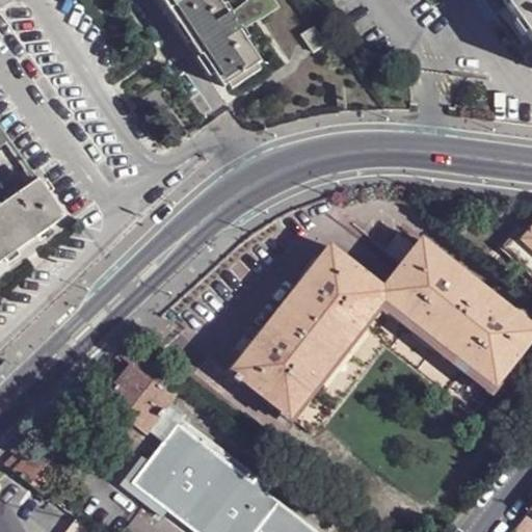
[(161,0),(178,24),(179,23),(191,40),(189,41),(201,56),(202,55),(223,87),(228,84),(256,65),(261,61),(238,29),(235,24),(245,17),(239,7),(230,15),(218,0),(161,0)]
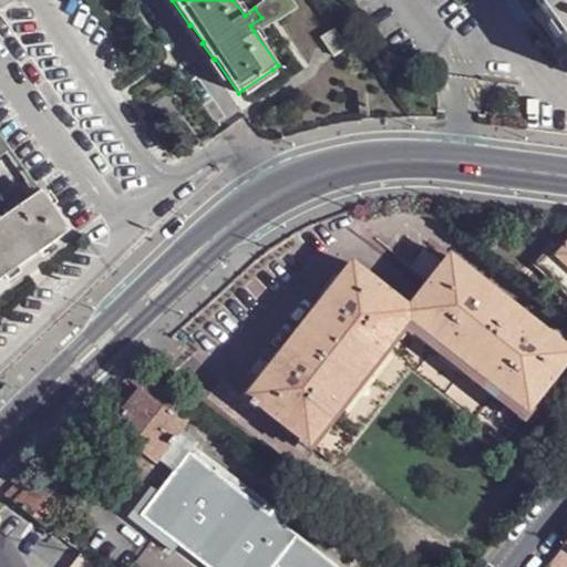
[(264,0),(255,8),(261,18),(250,26),(254,31),(277,18),(265,0),(264,0)]
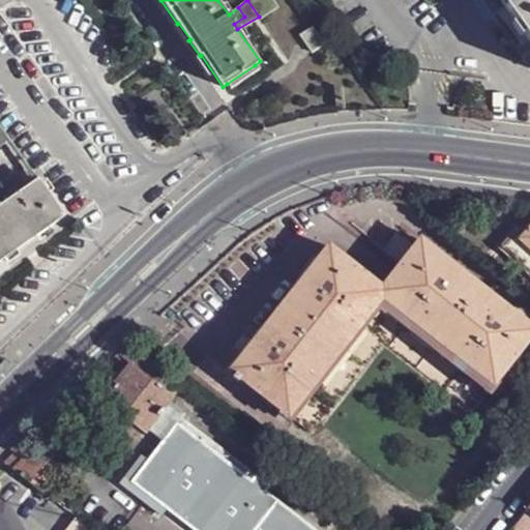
[(276,5),(271,0),(247,0),(259,17),(276,5)]
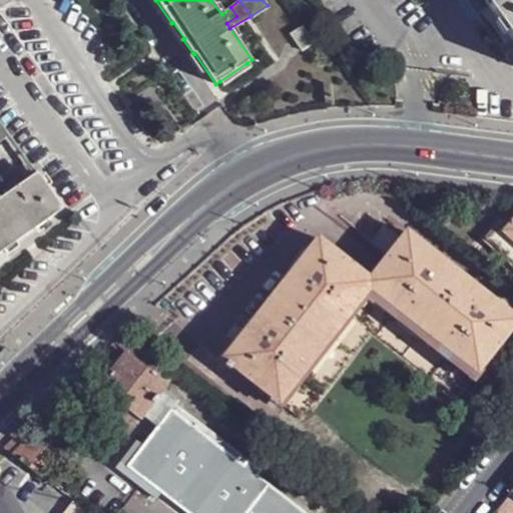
[(512,38),(512,0),(485,0),(503,25),(512,38)]
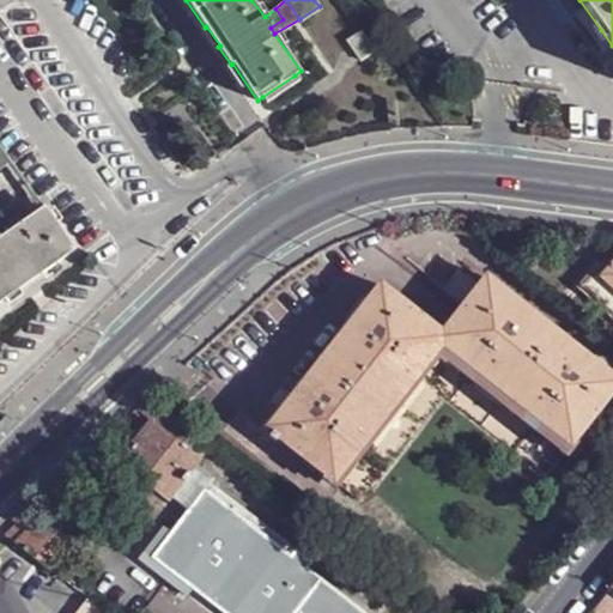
[(360,60),(374,50),(360,31),(347,40),(360,60)]
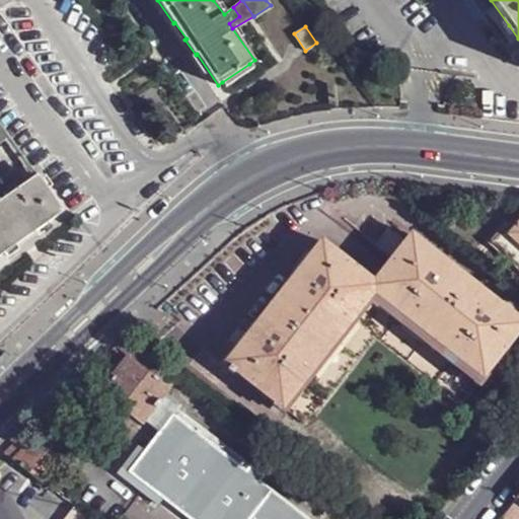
[(252,68),(249,64),(222,82),(225,86),(252,68)]
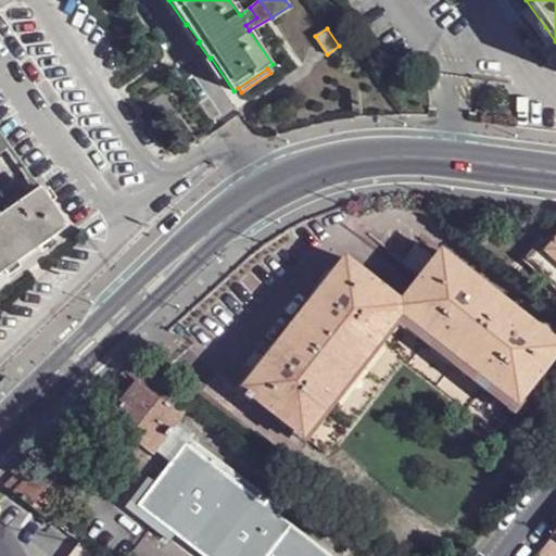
[(0,151),(3,149),(9,144),(2,136),(0,133),(0,151)]
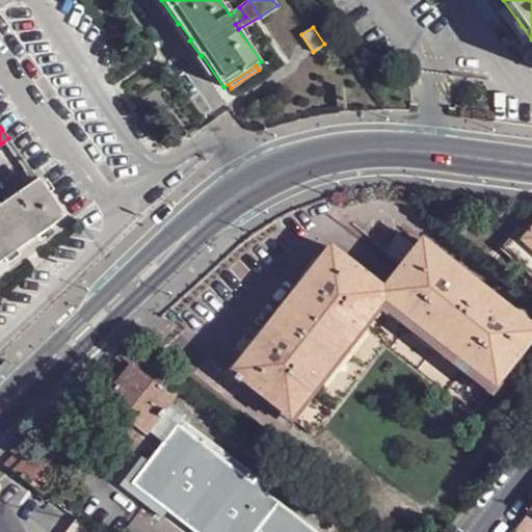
[(32,183),(37,180),(8,138),(3,142),(32,183)]
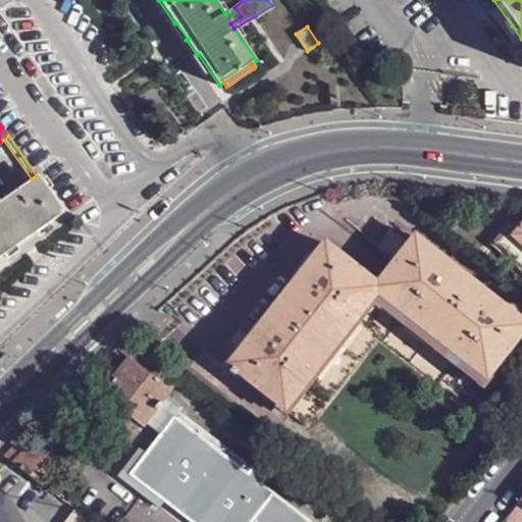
[(63,213),(37,176),(32,179),(6,199),(0,189),(0,257),(24,240),(63,213)]
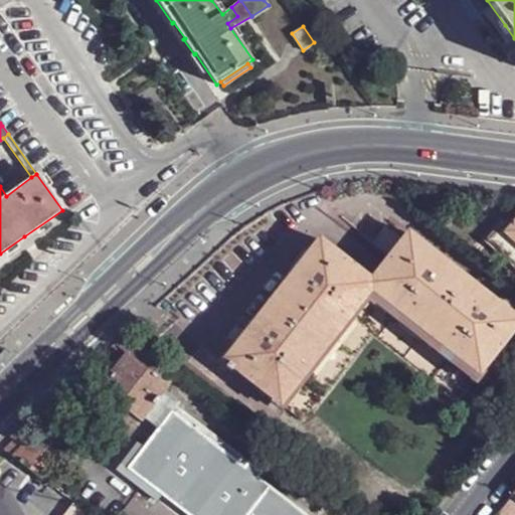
[(514,240),(514,220),(509,228),(506,232),(514,240)]
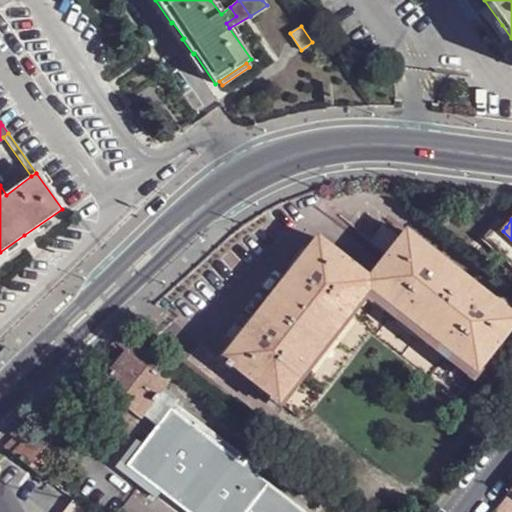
[(511,239),(503,231),(506,227),(500,221),(486,239),(511,262),(511,239)]
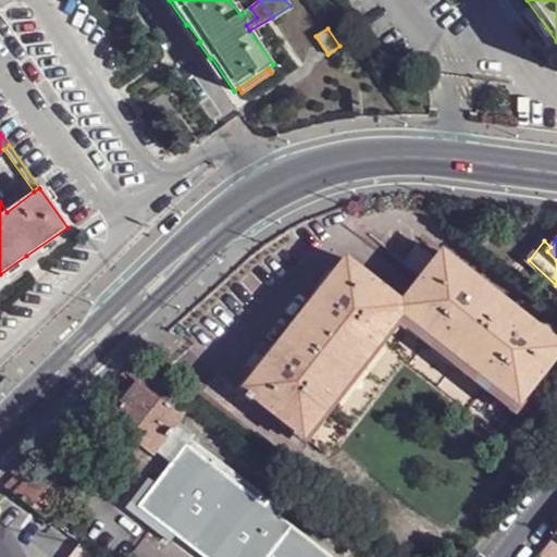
[(403,263),(421,279),(437,259),(418,245),(403,263)]
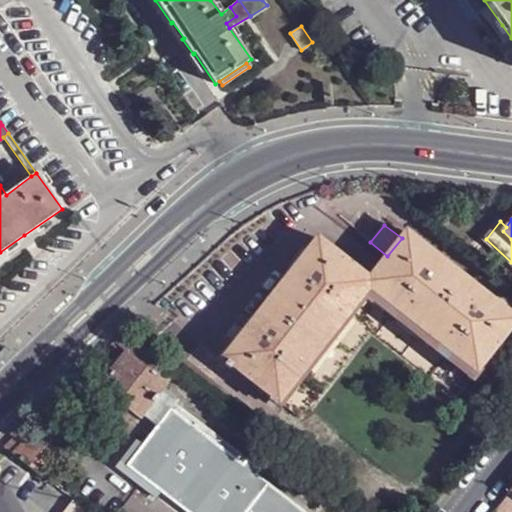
[(511,327),(511,314),(507,310),(486,294),(439,258),(421,244),(406,233),(402,238),(387,256),(370,280),(317,238),(309,249),(293,270),(245,330),(236,342),(225,358),(229,361),(226,364),(231,368),(234,365),(272,395),(276,398),(297,372),(327,332),(357,293),(366,300),(371,304),(372,302),(379,293),(399,309),(425,329),(451,350),(478,372),(481,368),(511,327)]
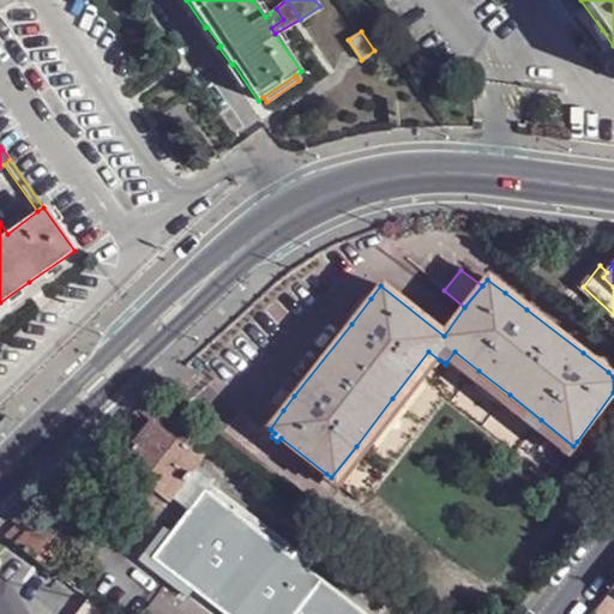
[(392,398),(403,408),(439,360),(428,351),(392,398)]
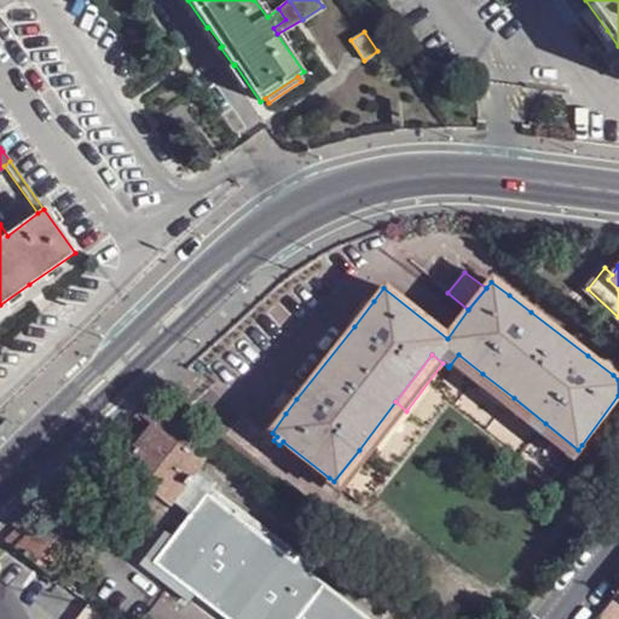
[(474,383),(482,374),(458,354),(450,365),(474,383)]
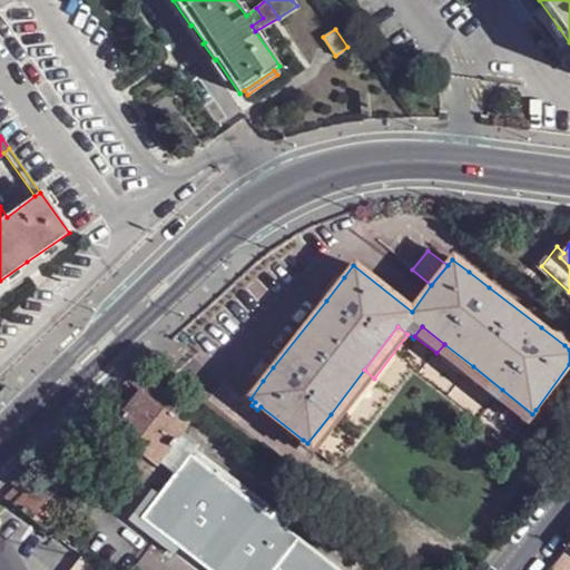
[(473,366),(444,344),(436,353),(465,376),(473,366)]
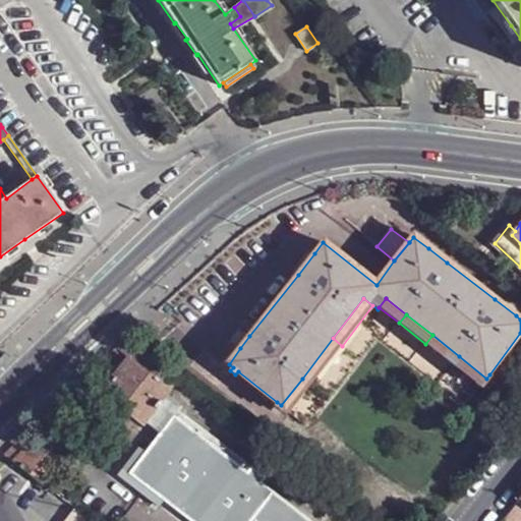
[(459,356),(432,335),(425,344),(452,364),(459,356)]
